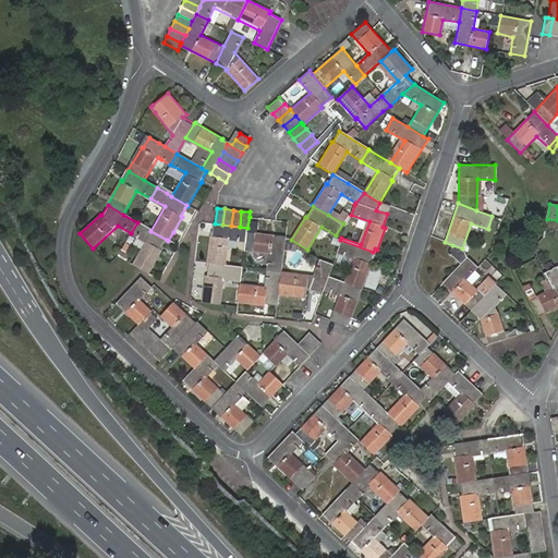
[(132,264),(148,275),(162,252),(161,251),(167,240),(150,231),(137,222),(131,233),(145,241),(132,264)]
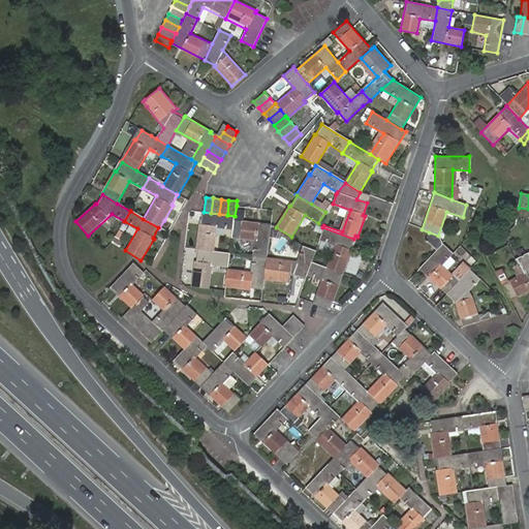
[(235,219),(235,216),(227,215),(219,214),(211,213),(204,212),(201,223),(200,223),(196,249),(197,249),(214,251),(218,227),(232,229),(235,219)]
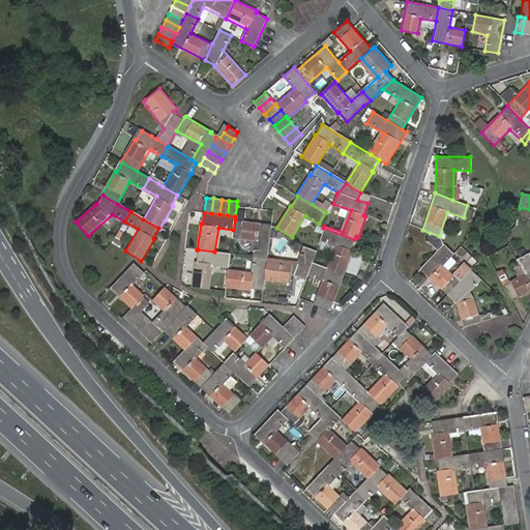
[(255,257),(267,259),(271,225),(235,219),(233,230),(233,237),(257,240),(255,257)]
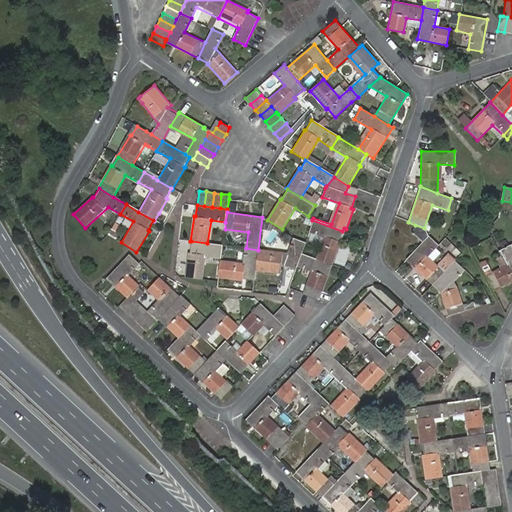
[(300,254),(332,266),(341,241),(339,240),(342,231),(312,220),(309,230),(327,236),(319,259),(301,253),(300,254)]
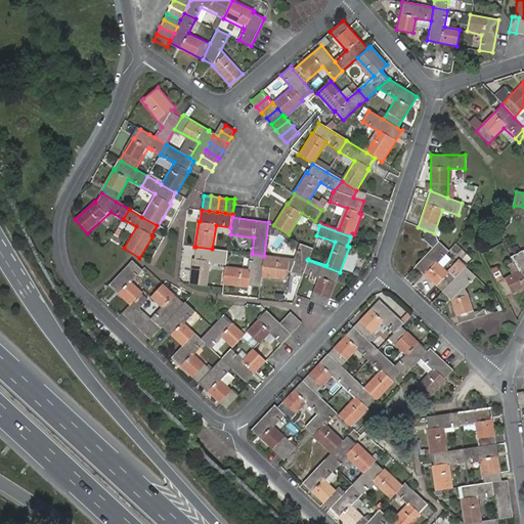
[(425,230),(421,239),(425,241),(432,248),(439,241),(433,235),(434,233),(425,230)]
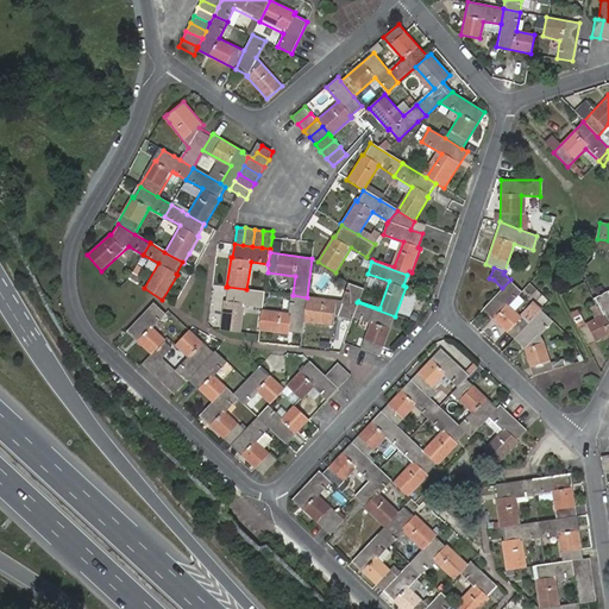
[(502,288),(484,308),(516,339),(531,324),(509,305),(522,290),(510,280),(502,288)]
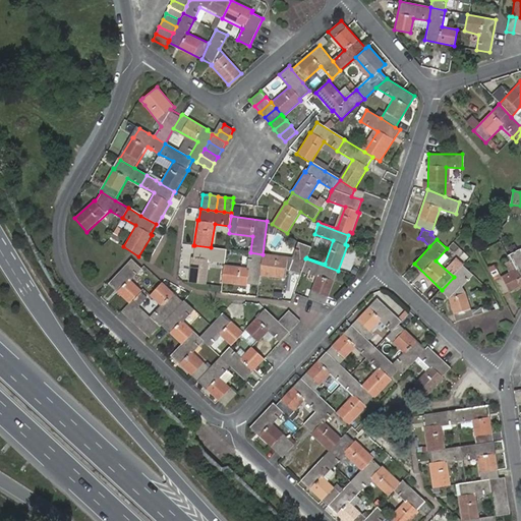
[(296,243),(309,248),(310,244),(298,240),(296,243)]
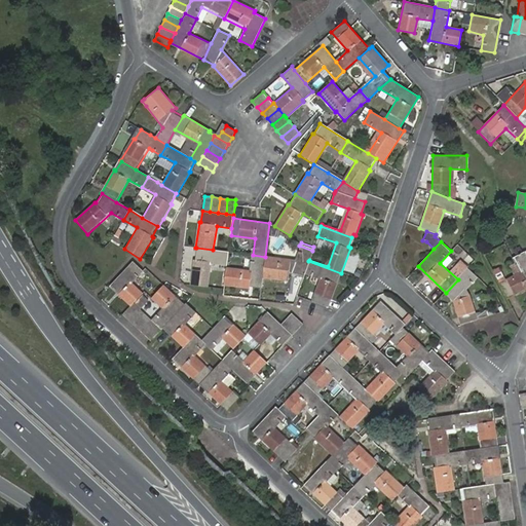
[(289,271),(303,275),(304,272),(308,261),(309,260),(312,251),(299,246),(294,260),(265,257),(262,278),(288,282),(289,271)]
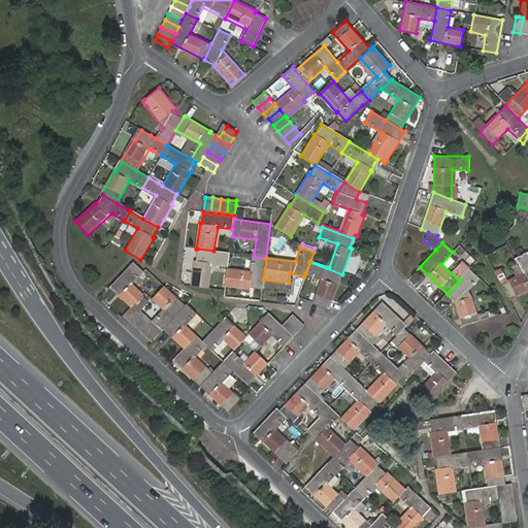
[(194,262),(191,286),(209,289),(212,264),(228,266),(229,253),(213,251),(197,249),(196,262),(194,262)]
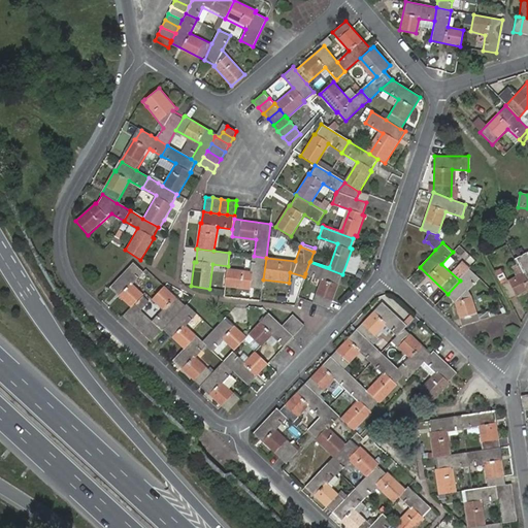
[(501,286),(508,301),(527,290),(527,256),(526,253),(515,259),(522,274),(501,286)]
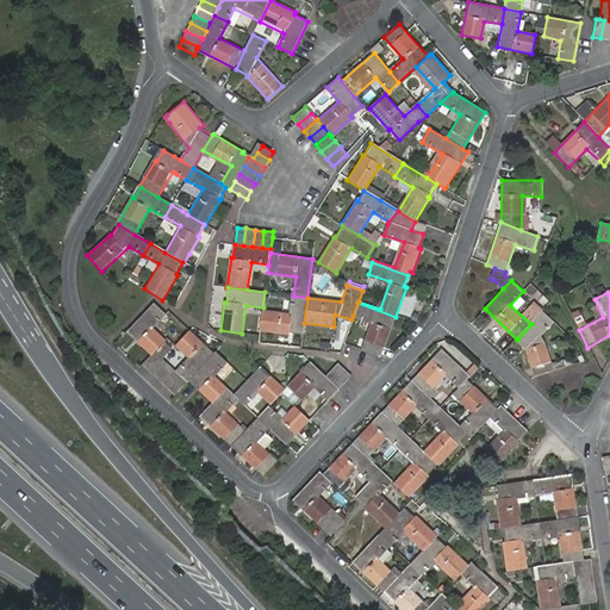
[(262,311),(260,331),(290,335),(290,332),(303,335),(304,323),(307,298),(293,296),(292,313),(262,311)]
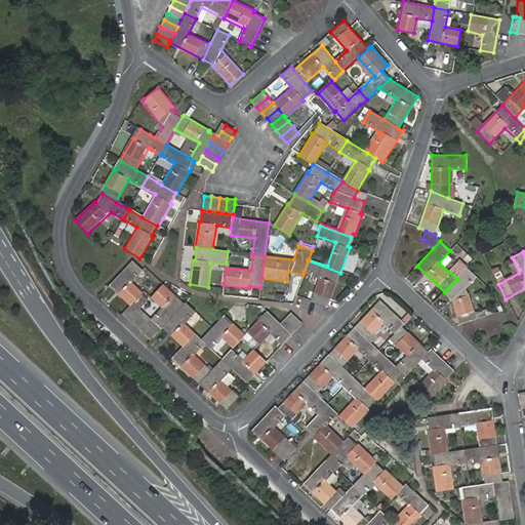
[(313,301),(327,307),(340,273),(308,260),(304,272),(322,278),(313,301)]
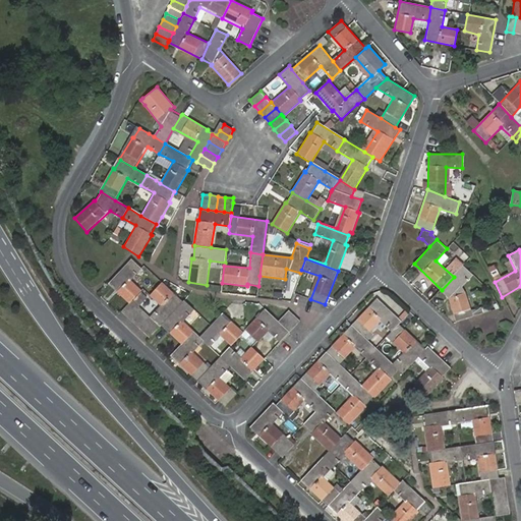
[(129,259),(108,283),(129,303),(132,300),(140,291),(128,279),(138,268),(129,259)]
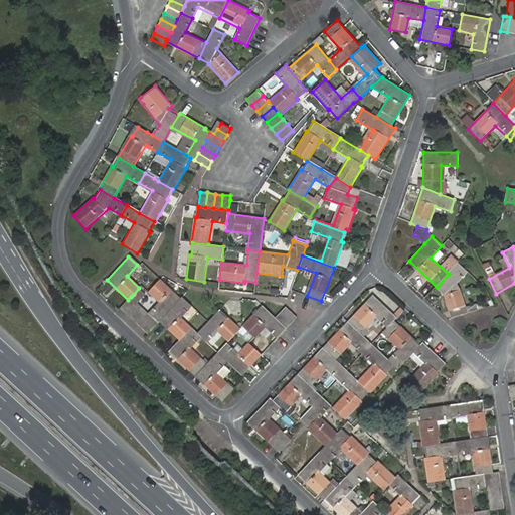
[(449,274),(437,287),(446,294),(453,318),(470,313),(462,289),(458,285),(468,273),(459,264),(449,274)]
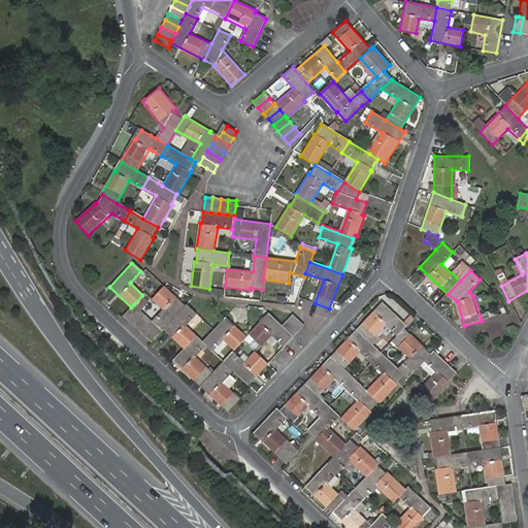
[(422,286),(429,295),(436,291),(429,281),(422,286)]
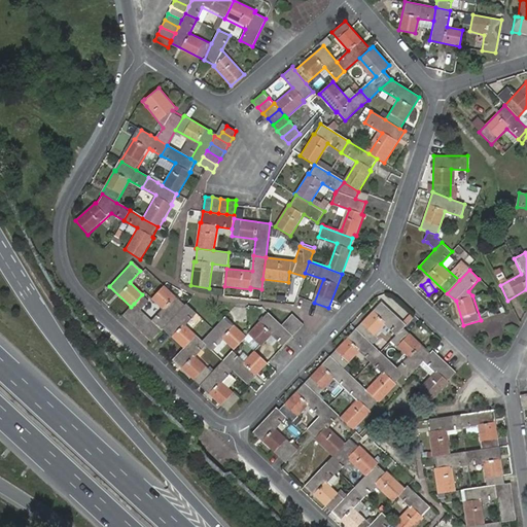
[(181,310),(176,306),(160,289),(148,301),(161,312),(152,321),(155,324),(162,329),(163,329),(178,313),(181,310)]
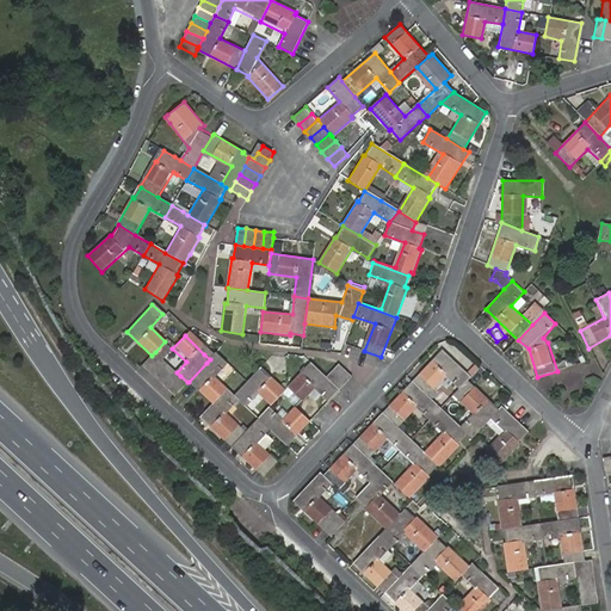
[(604,347),(596,350),(602,365),(609,363),(604,347)]
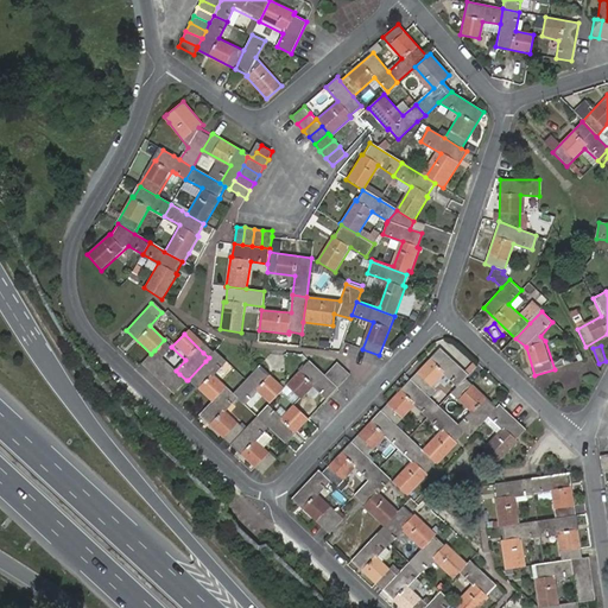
[(467,379),(469,375),(441,349),(411,379),(426,393),(445,374),(458,387),(467,379)]
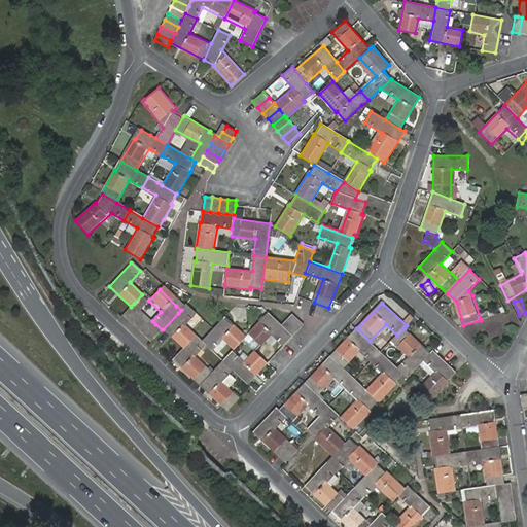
[(131,307),(123,315),(129,320),(139,309),(134,304),(131,307)]
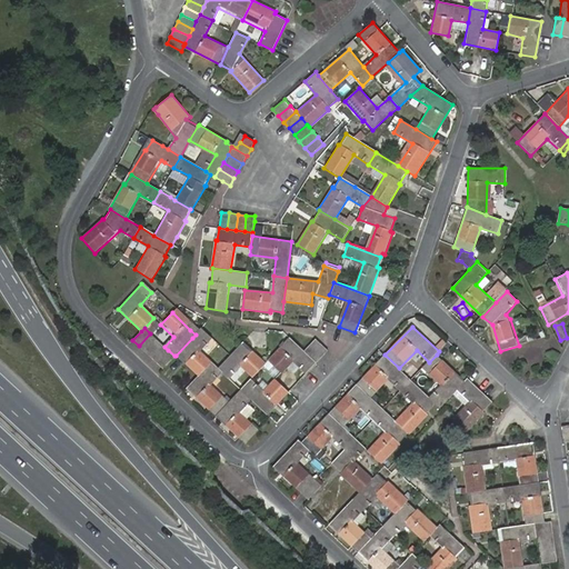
[(199,351),(211,338),(201,328),(196,335),(192,338),(176,356),(198,376),(210,362),(199,351)]
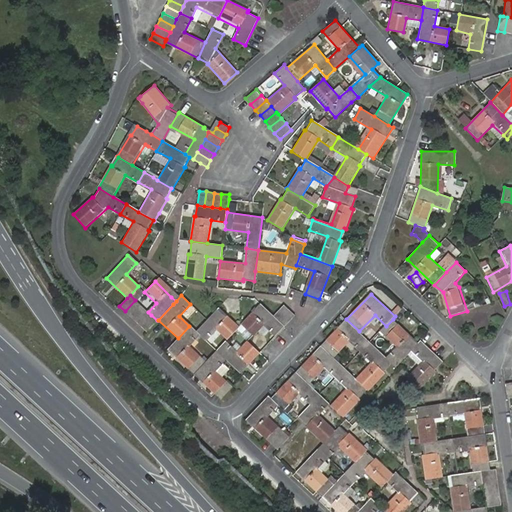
[(130,316),(140,305),(135,300),(125,311),(130,316)]
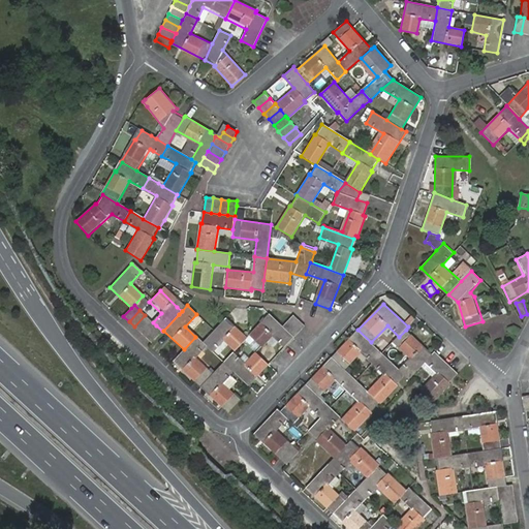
[(272,335),(285,346),(294,337),(283,327),(270,313),(248,336),(248,337),(259,347),(272,335)]
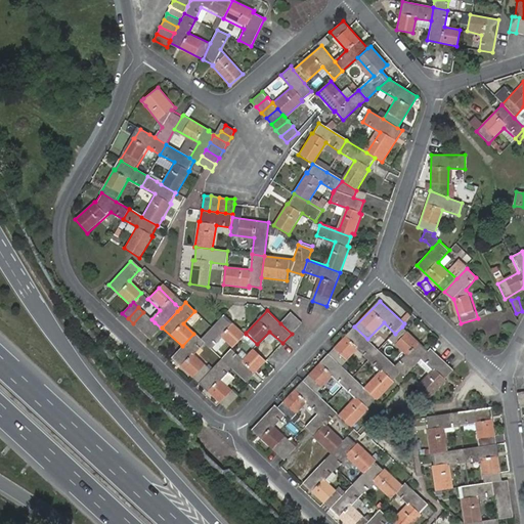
[(139,329),(149,317),(143,312),(133,323),(139,329)]
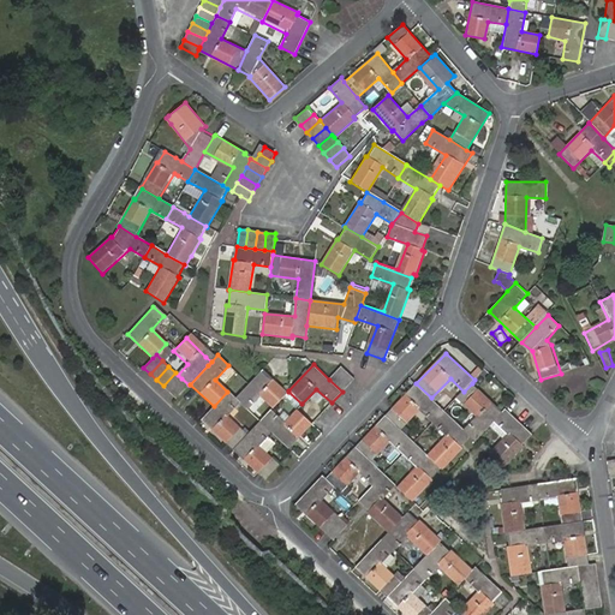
[(335,374),(348,386),(354,380),(341,368),(335,374)]
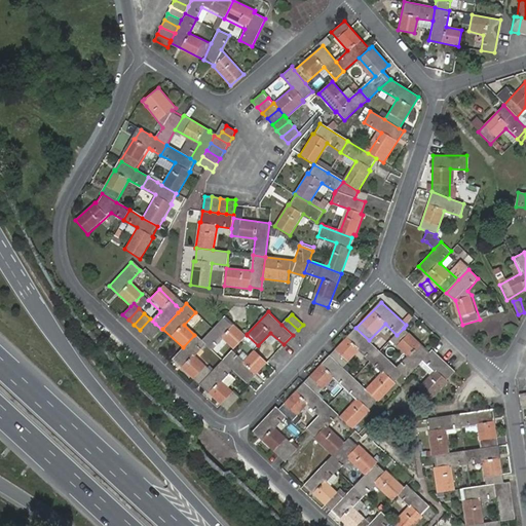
[(245,335),(224,315),(213,329),(200,341),(203,344),(212,351),(223,339),(233,348),(245,335)]
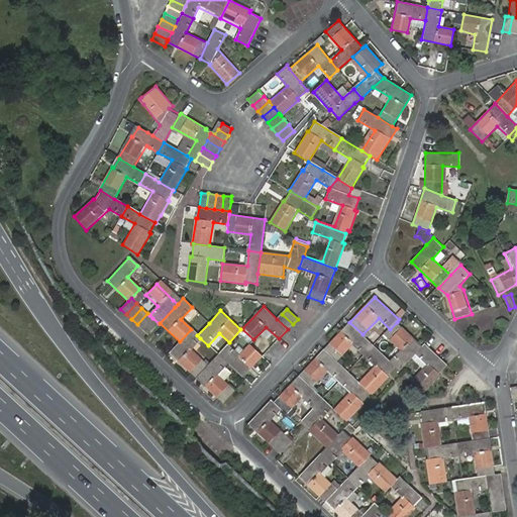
[(137,324),(142,329),(152,318),(149,315),(147,313),(137,324)]
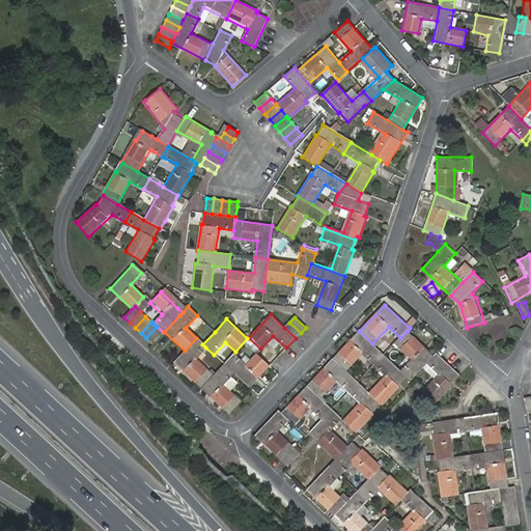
[(284,328),(296,338),(301,333),(289,323),(284,328)]
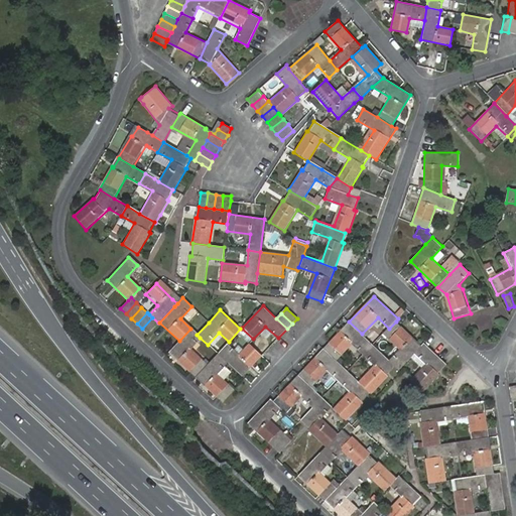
[(142,329),(148,334),(158,323),(152,317),(142,329)]
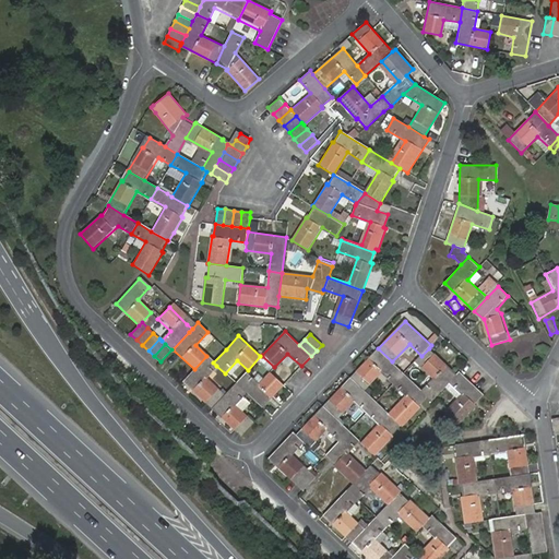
[(392,361),(378,348),(349,378),(364,391),(382,372),(395,384),(404,375),(392,361)]
